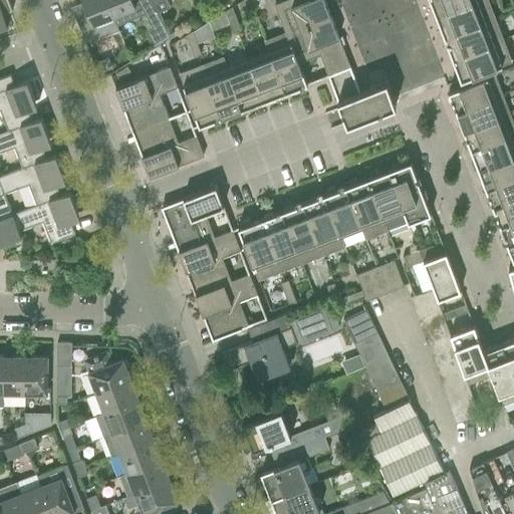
[(0,0),(0,27),(7,25),(3,14),(12,10),(7,0),(0,0)]
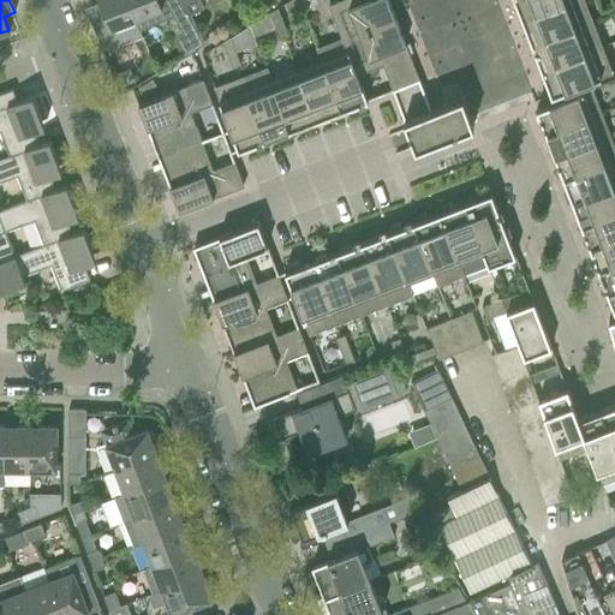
[(111,28),(135,18),(127,0),(97,0),(101,10),(88,16),(102,51),(117,45),(111,28)]
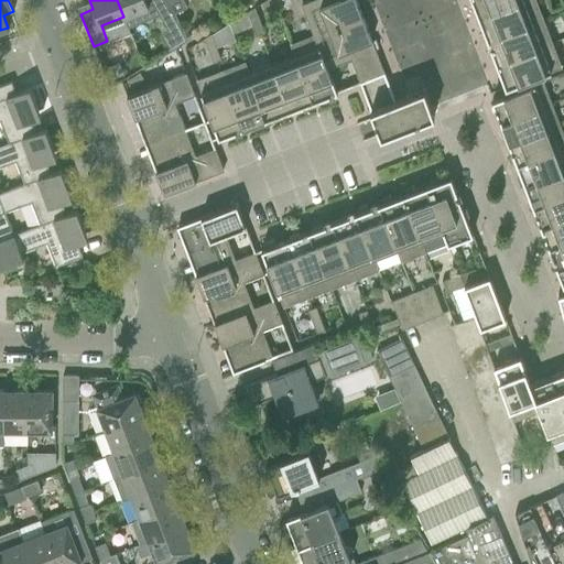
[(117,0),(123,17),(128,28),(159,15),(165,28),(156,33),(167,52),(188,40),(174,14),(169,4),(166,0),(117,0)]
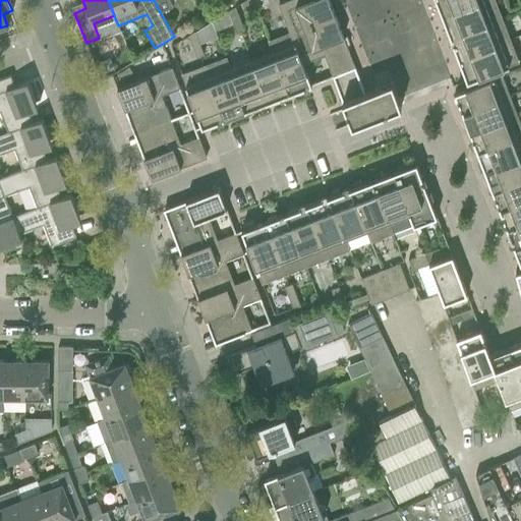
[(154,0),(156,4),(161,13),(172,7),(168,0),(154,0)]
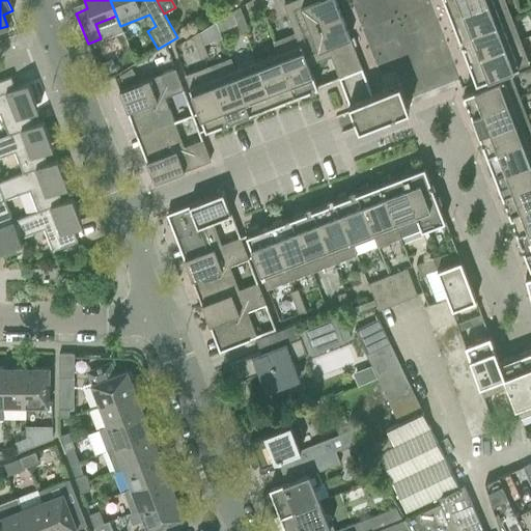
[(287,14),(296,34),(300,45),(345,27),(334,0),(292,0),(283,4),(281,0),(273,0),(280,17),(287,14)]
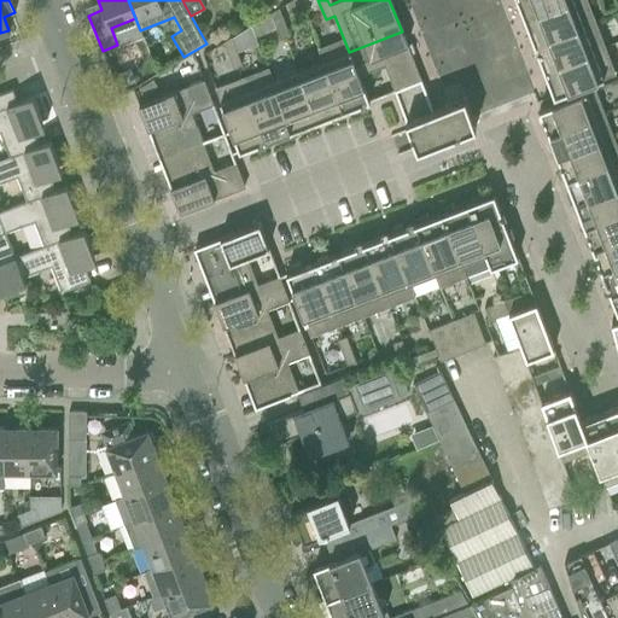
[(516,0),(524,21),(573,1),(577,0),(516,0)]
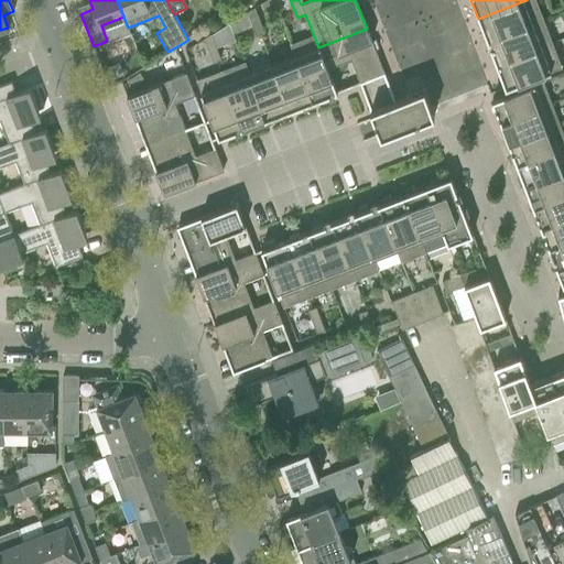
[(523,1),(478,19),(488,43),(532,26),(533,25),(544,22),(535,0),(527,0),(523,1)]
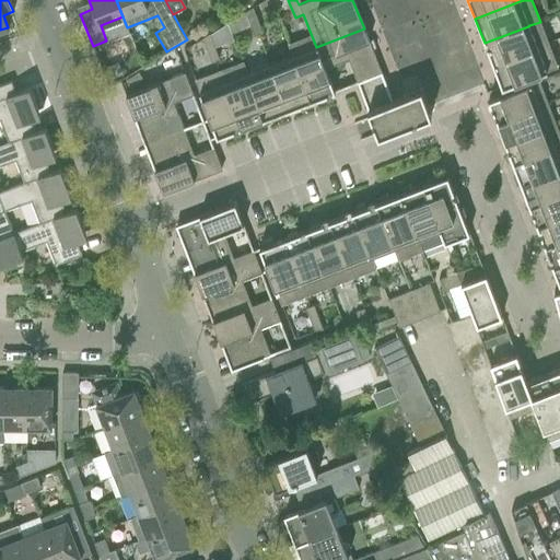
[(257,20),(253,8),(245,12),(249,23),(257,20)]
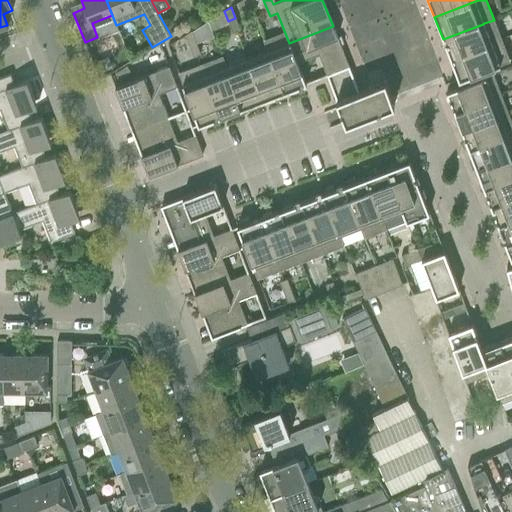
[(224,11),(206,21),(209,29),(228,21),(224,11)]
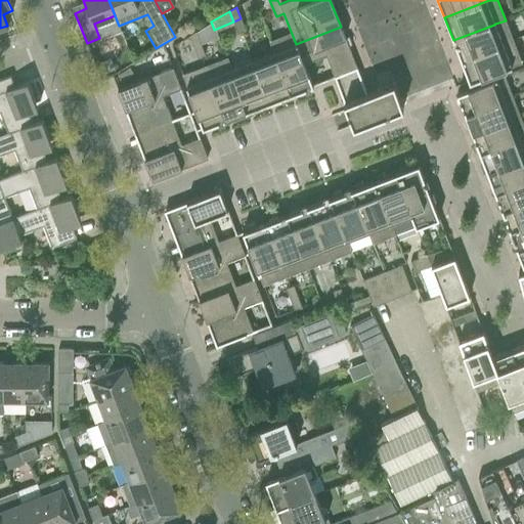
[(94,24),(99,38),(121,30),(119,26),(115,15),(94,24)]
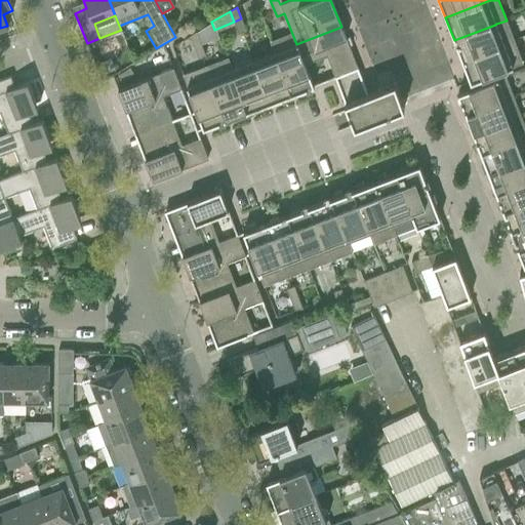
[(238,33),(245,31),(241,18),(234,22),(238,33)]
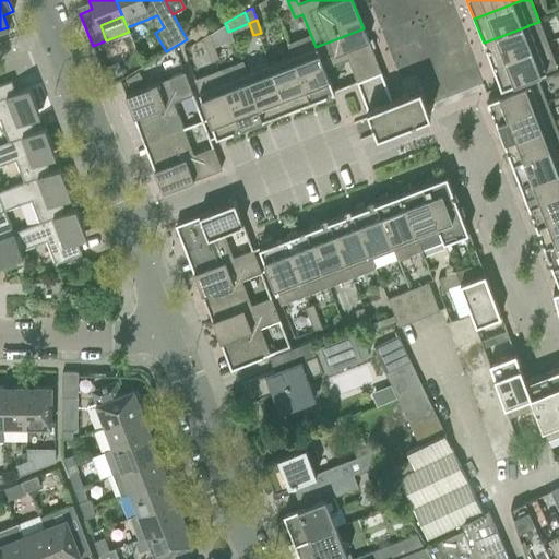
[(527,26),(484,43),(494,68),(537,50),(538,50),(548,46),(539,22),(528,25),(527,26)]
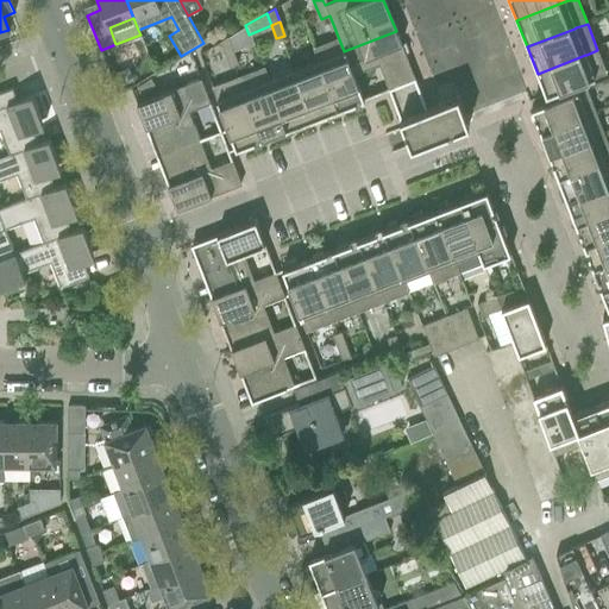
[(245,25),(227,37),(233,50),(251,43),(249,35),(245,25)]
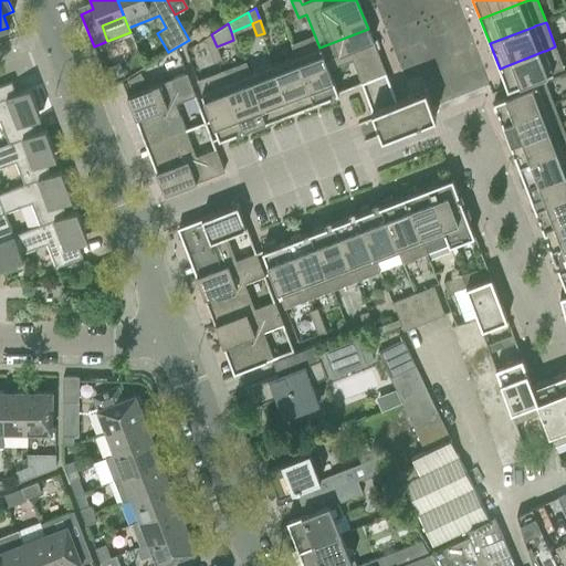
[(373,41),(368,29),(320,48),(336,94),(338,93),(328,67),(352,60),(362,84),(386,75),(376,50),(379,48),(376,40),(373,41)]
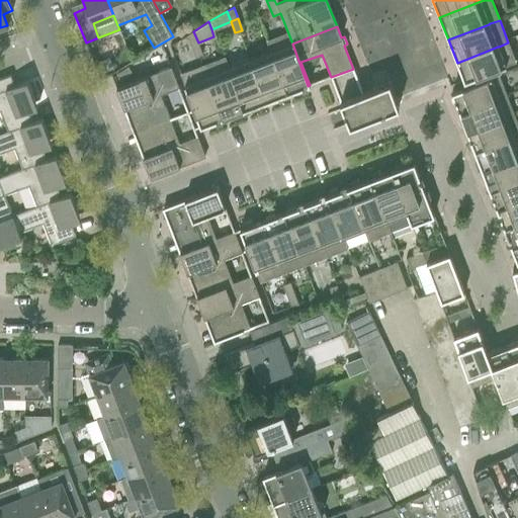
[(198,42),(193,31),(186,35),(190,46),(198,42)]
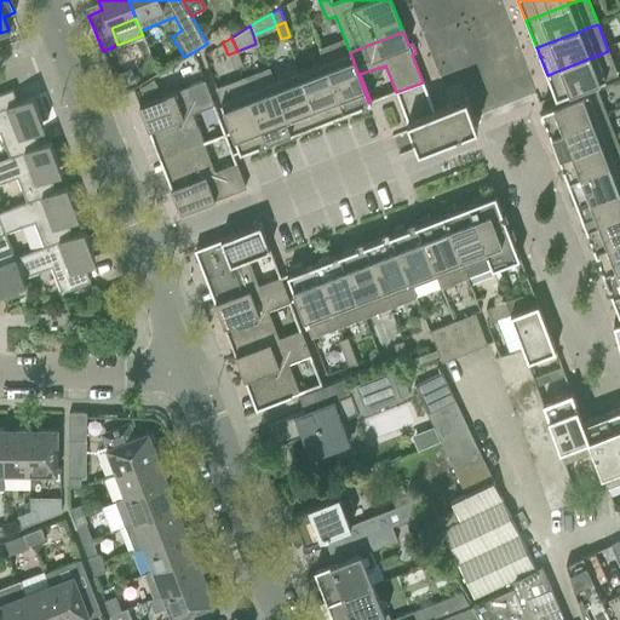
[(319,49),(323,63),(343,113),(348,110),(349,114),(357,110),(356,107),(368,103),(350,52),(345,40),(321,50),(320,49),(319,49)]
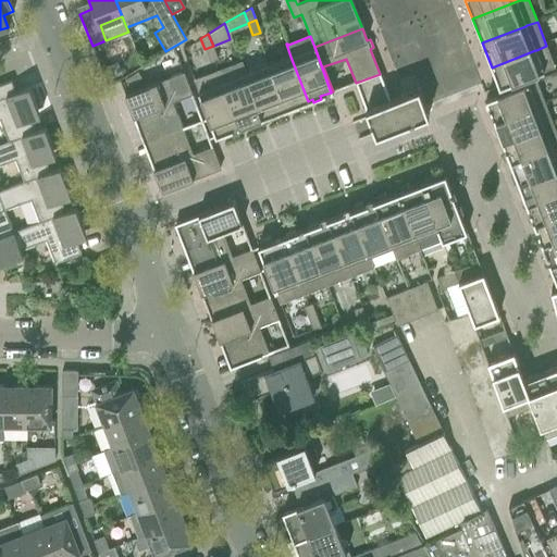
[(205,49),(210,62),(218,59),(213,46),(205,49)]
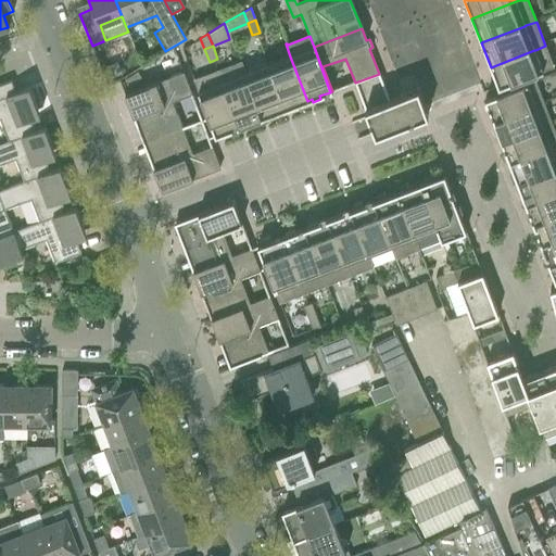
[(534,50),(491,67),(497,86),(498,87),(542,71),(543,70),(553,65),(545,46),(535,50),(534,50)]
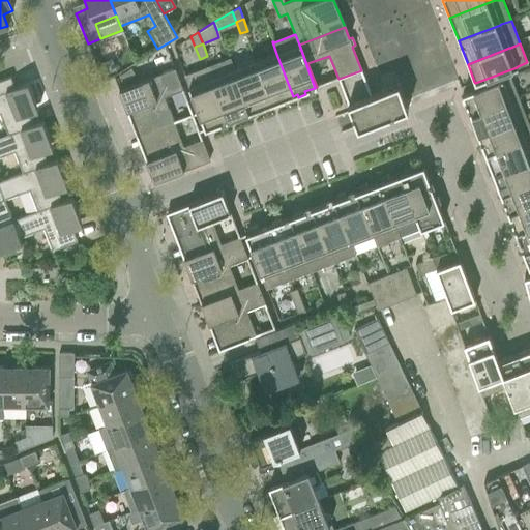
[(276,54),(256,61),(271,105),(293,96),(276,54)]
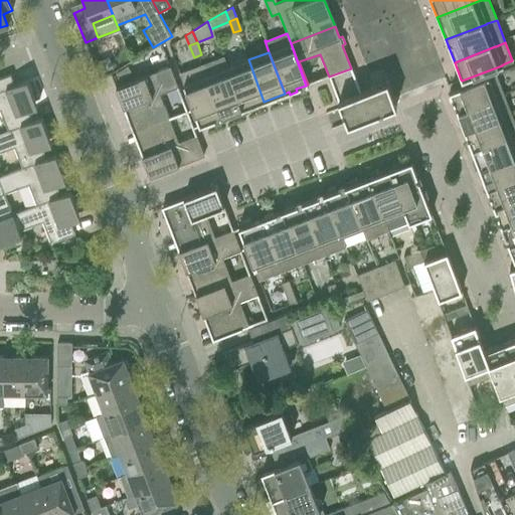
[(202,64),(201,65),(221,118),(243,109),(227,67),(223,56),(221,57),(222,58),(202,65),(202,64)]
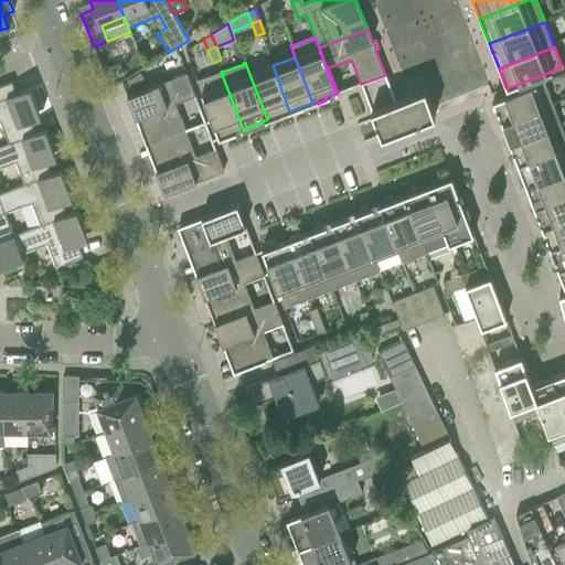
[(125,80),(119,64),(103,71),(108,86),(125,80)]
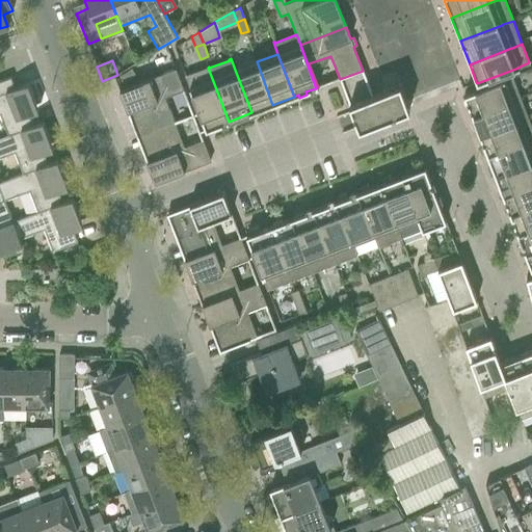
[(257,61),(235,70),(251,112),(272,105),(257,61)]
